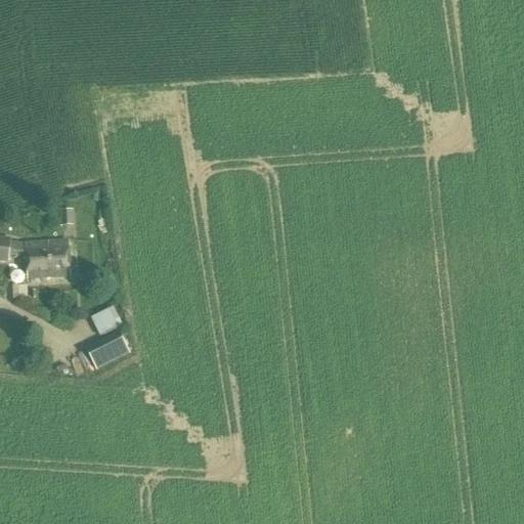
[(60,226),(73,226),(73,210),(60,211),(60,226)]
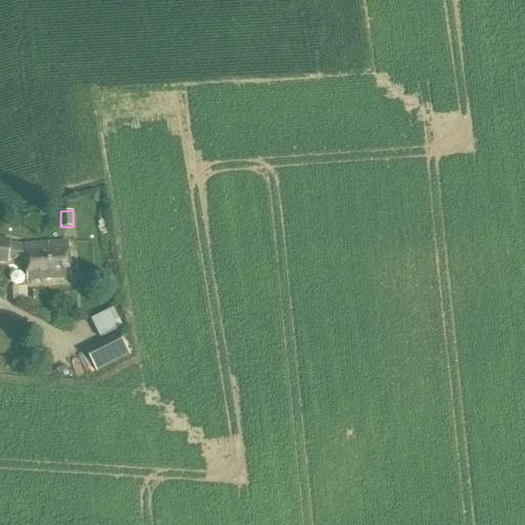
[(25,245),(10,243),(10,240),(0,239),(0,261),(8,263),(8,258),(25,259),(26,279),(68,277),(67,242),(46,243),(24,244),(25,245)]
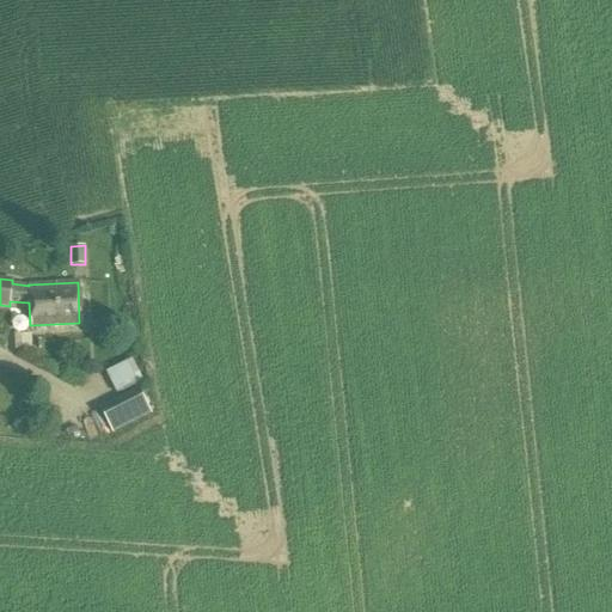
[(31,335),(14,335),(14,350),(31,349),(31,335)]
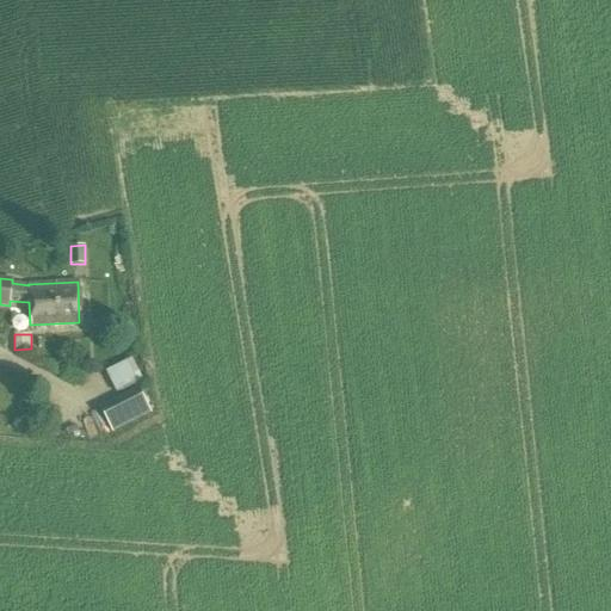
[(116,393),(142,380),(131,358),(105,371),(116,393)]
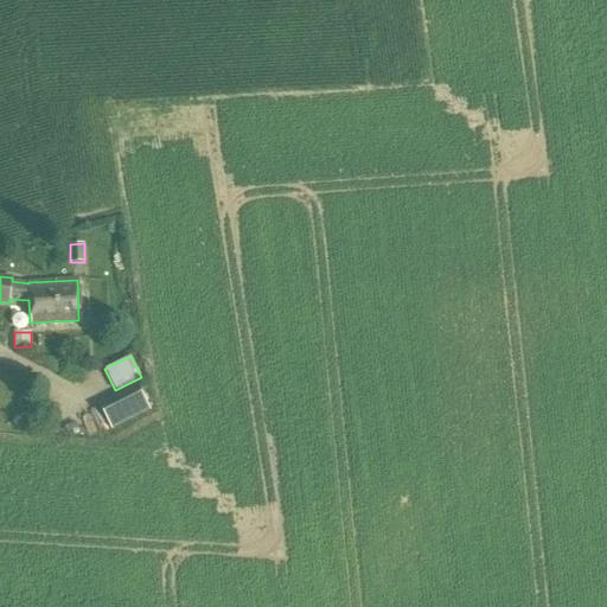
[(112,429),(149,410),(136,384),(98,403),(112,429)]
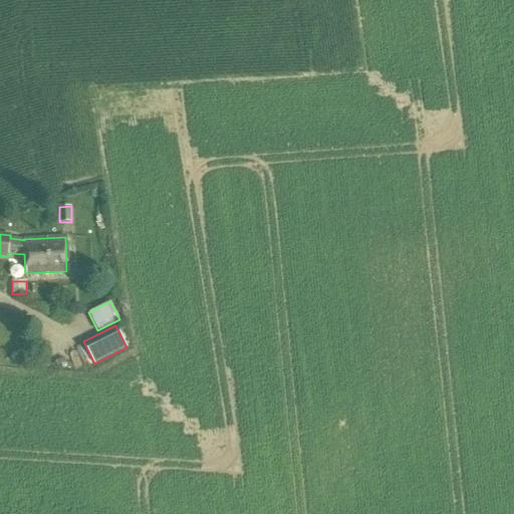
[(35,354),(36,346),(24,344),(23,353),(35,354)]
